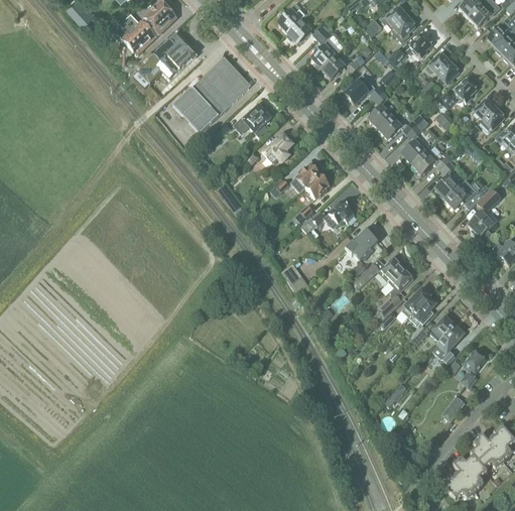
[(69,7),(82,20),(83,20),(92,11),(82,0),(72,0),(68,4),(68,5),(69,7)]
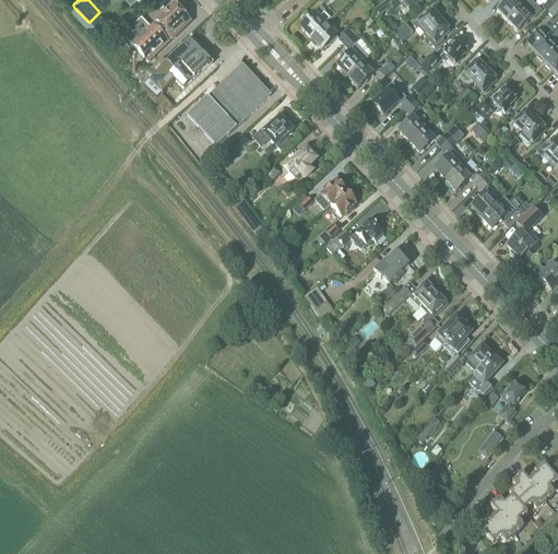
[(393,1),(392,0),(381,0),(376,4),(381,11),(392,2),(393,1)]
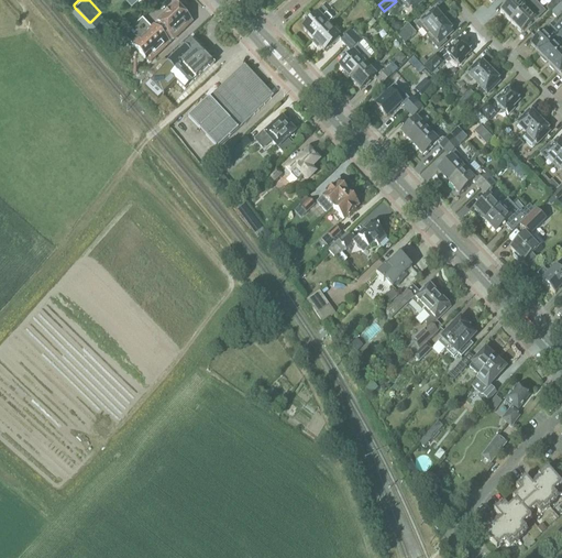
[(529,0),(507,0),(500,7),(511,18),(529,0)]
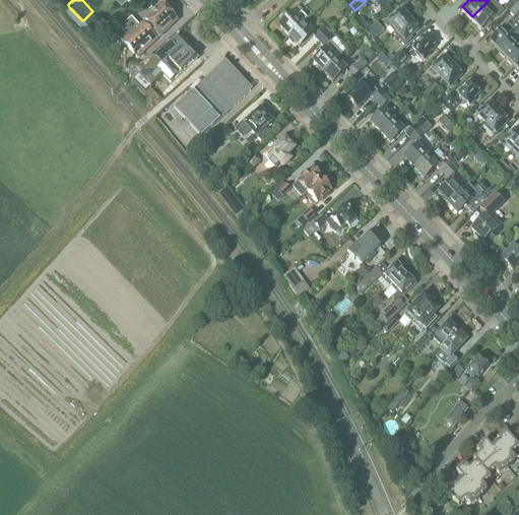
[(498,3),(495,6),(489,0),(472,16),(480,25),(501,6),(498,3)]
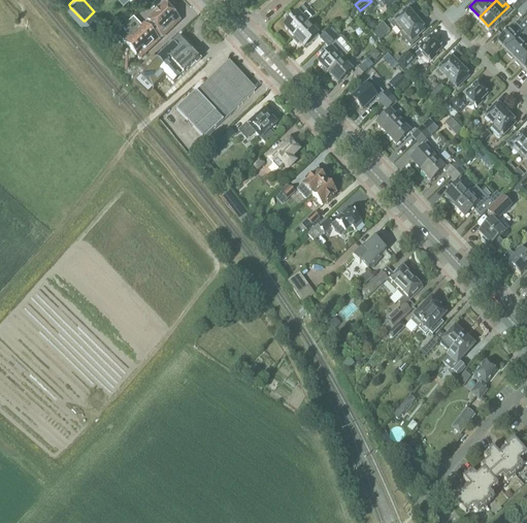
[(526,0),(518,7),(523,13),(526,9),(526,0)]
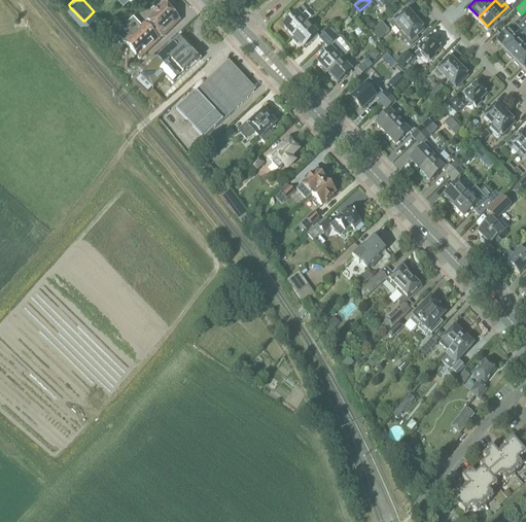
[(116,29),(139,54),(163,32),(163,33),(180,16),(166,2),(142,24),(134,13),(116,29)]
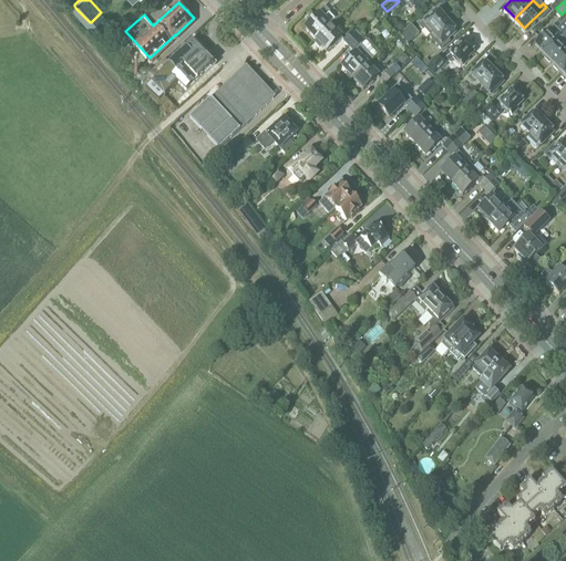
[(306,24),(317,35),(331,22),(331,23),(338,17),(325,2),(317,10),(319,12),(306,24)]
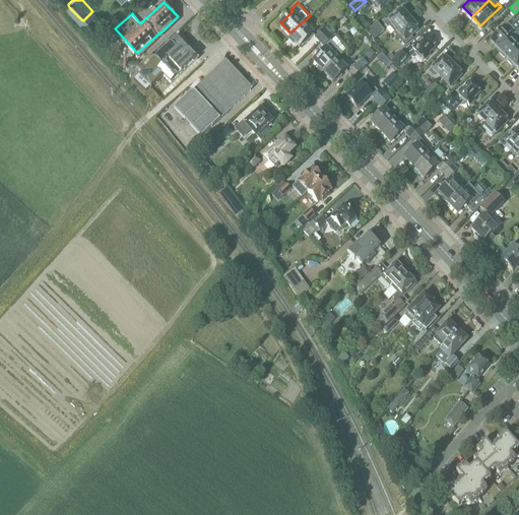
[(406,9),(405,10),(401,5),(385,19),(389,24),(392,21),(397,26),(410,15),(411,14),(406,9)]
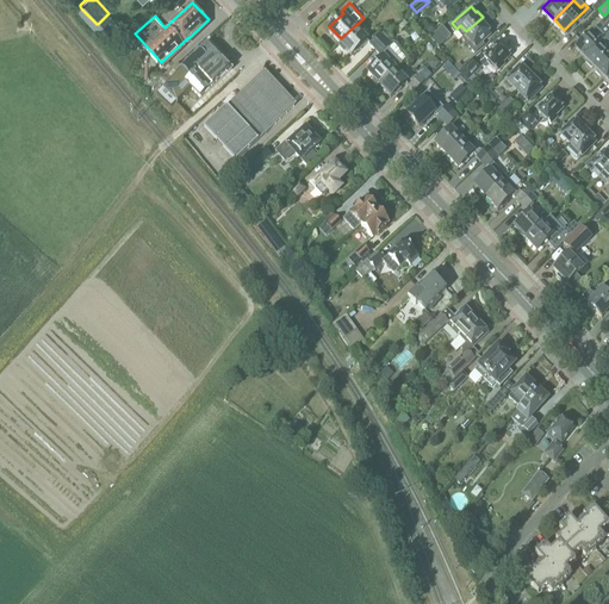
[(491,30),(486,24),(488,23),(483,17),(482,18),(466,31),(463,33),(476,48),(484,41),(482,37),(491,30)]
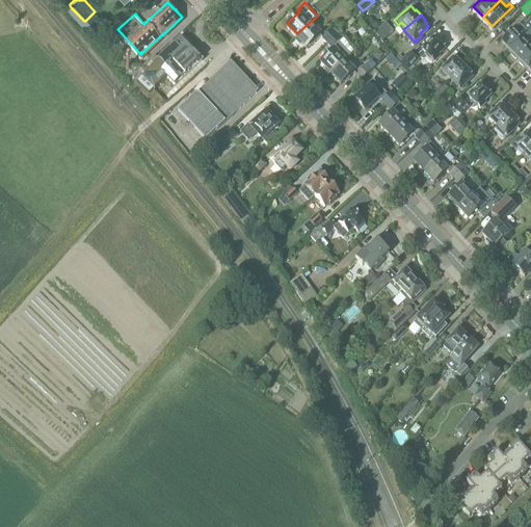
[(520,19),(515,24),(514,25),(512,23),(506,29),(507,30),(502,36),(507,42),(506,43),(510,46),(524,32),(530,24),(530,15),(524,23),(520,19)]
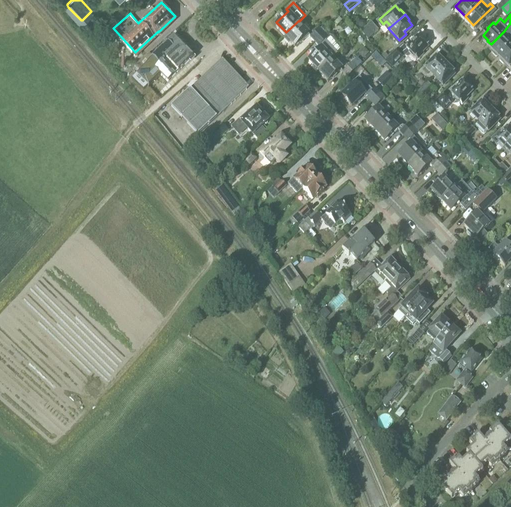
[(368,35),(379,26),(372,18),(361,27),(368,35)]
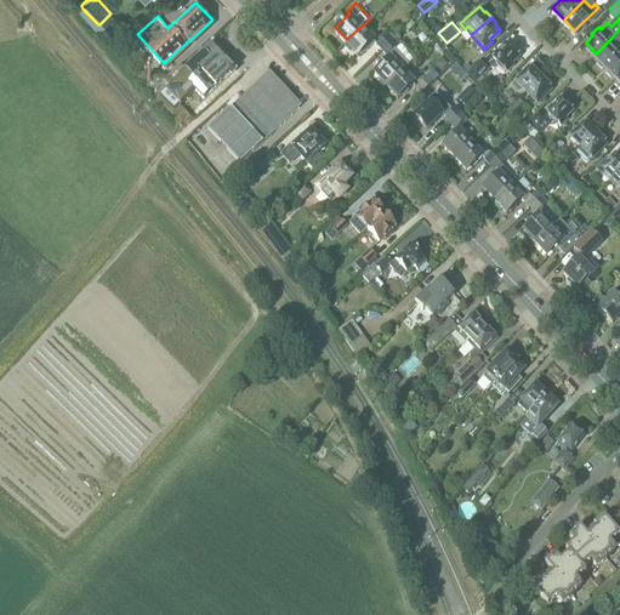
[(363,24),(347,39),(358,51),(375,36),(363,26),(363,24)]
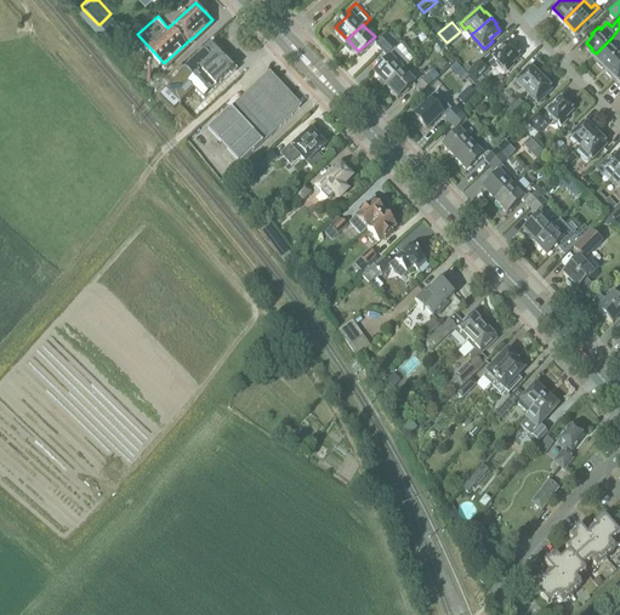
[(619,28),(612,38),(596,53),(599,57),(598,58),(603,63),(604,62),(606,63),(612,56),(614,60),(619,53),(619,51),(618,50),(619,47),(619,40),(618,39),(619,36),(619,28)]
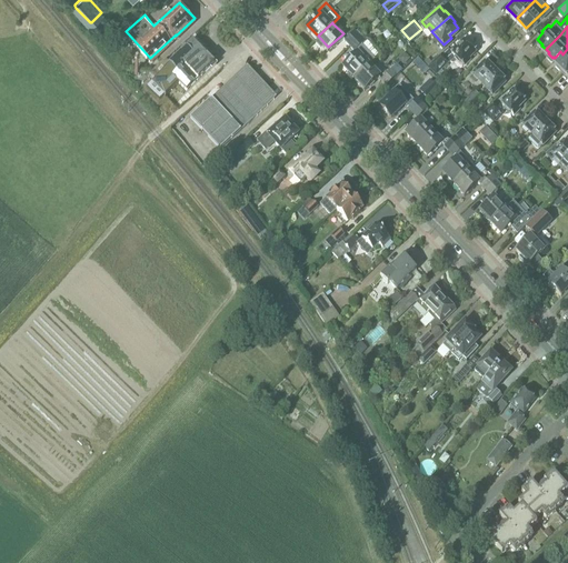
[(346,37),(350,42),(360,32),(356,28),(346,37)]
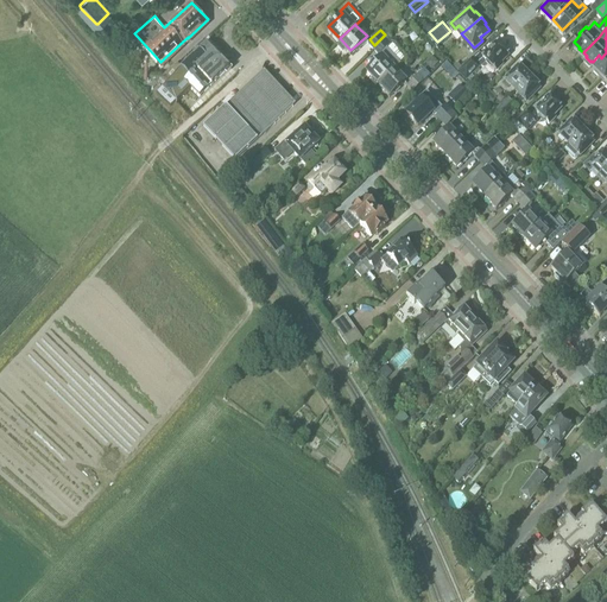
[(385,35),(374,45),(380,50),(379,50),(383,54),(367,68),(379,80),(394,65),(402,59),(386,44),(390,40),(385,35)]
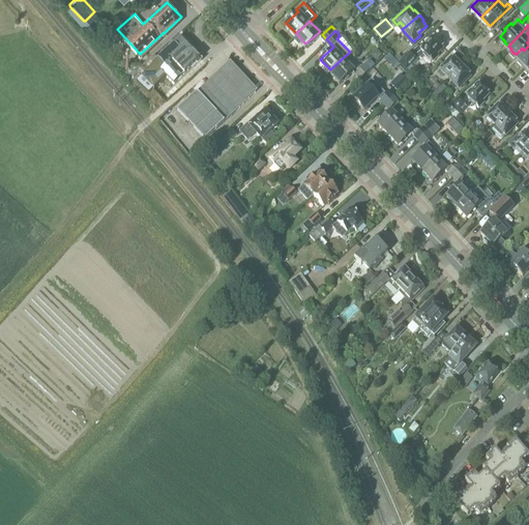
[(119,61),(118,61),(119,62),(123,67),(136,82),(145,93),(149,98),(149,99),(150,99),(156,107),(166,98),(166,97),(158,90),(154,85),(168,73),(175,80),(201,56),(179,33),(177,31),(171,37),(173,39),(157,54),(154,52),(143,62),(119,61)]
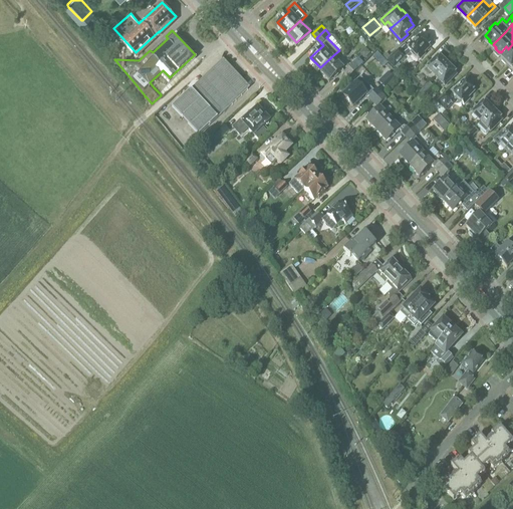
[(429,41),(430,40),(426,36),(425,37),(421,32),(409,43),(405,39),(387,56),(394,64),(408,51),(410,53),(414,48),(421,55),(426,50),(424,48),(430,42),(429,41)]
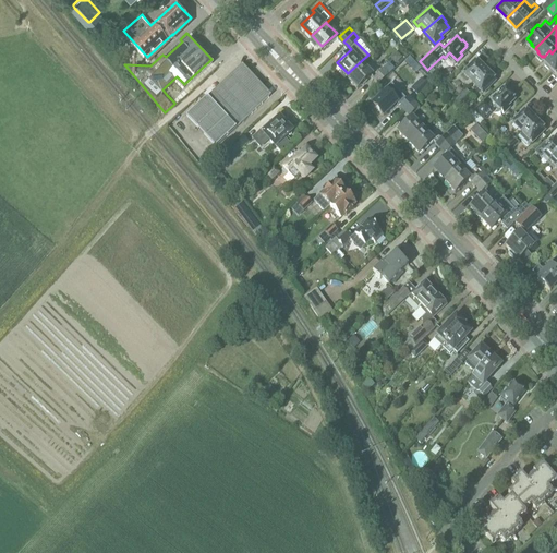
[(549,50),(544,57),(546,59),(545,60),(549,64),(551,63),(554,67),(556,63),(556,48),(552,53),(549,50)]
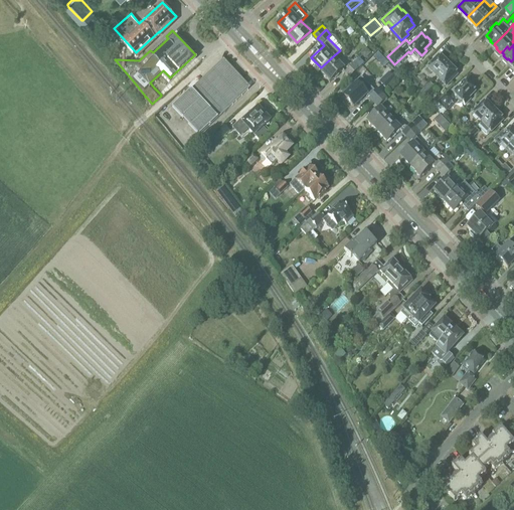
[(351,57),(353,59),(345,68),(350,73),(364,58),(358,53),(356,52),(351,57)]
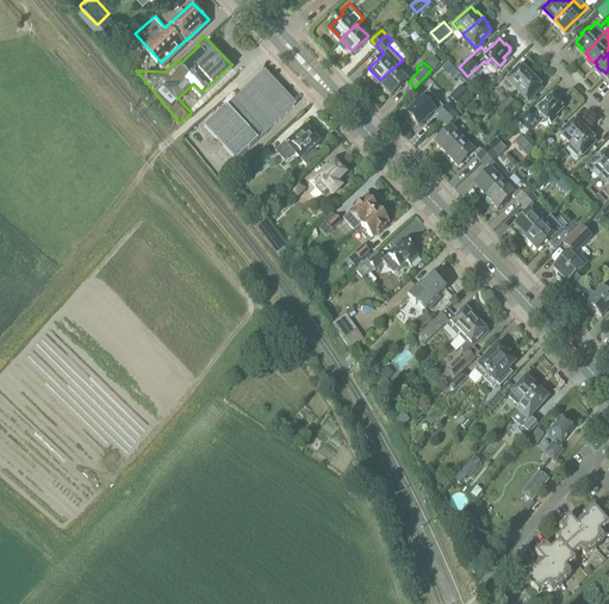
[(527,68),(528,67),(523,62),(522,63),(521,62),(502,81),(511,92),(516,86),(530,72),(527,68)]
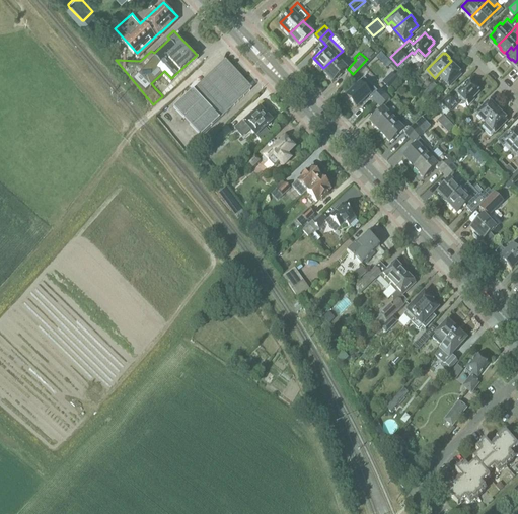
[(347,66),(337,56),(323,68),(334,78),(347,66)]
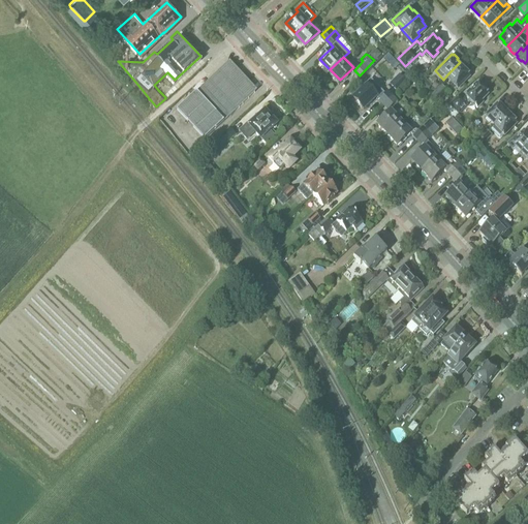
[(228,59),(218,68),(178,105),(205,135),(255,88),(228,59)]
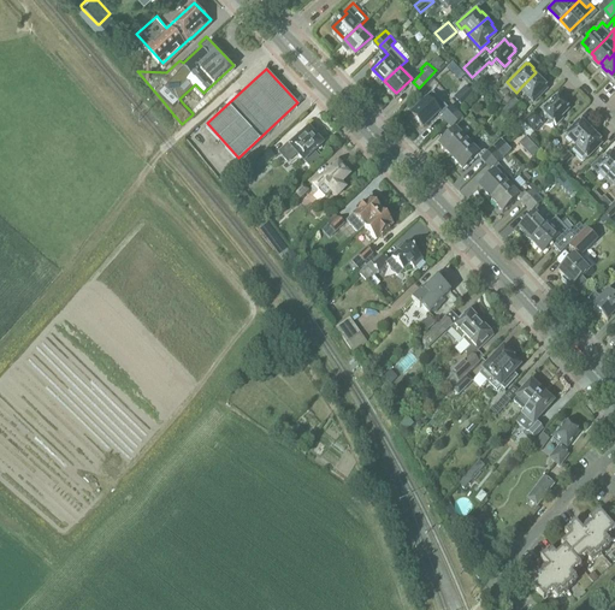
[(536,72),(521,87),(533,99),(548,84),(547,83),(548,82),(543,77),(542,78),(536,72)]
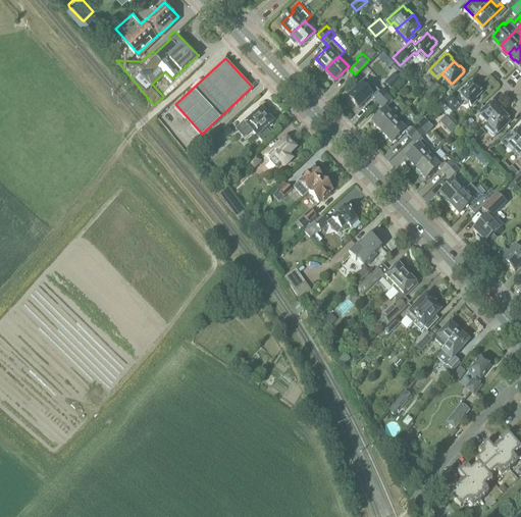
[(412,62),(405,68),(413,76),(420,70),(412,62)]
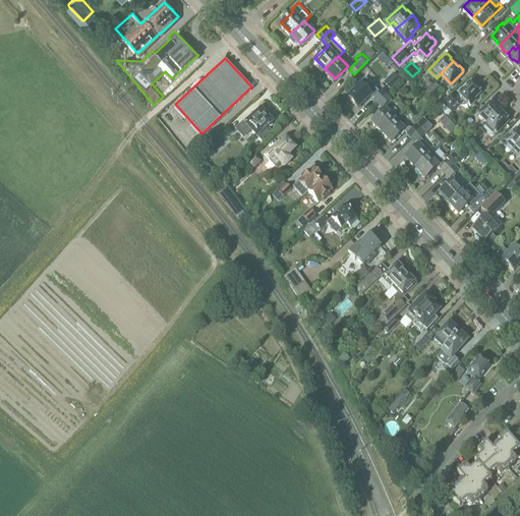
[(386,78),(391,84),(404,72),(401,69),(397,72),(395,69),(386,78)]
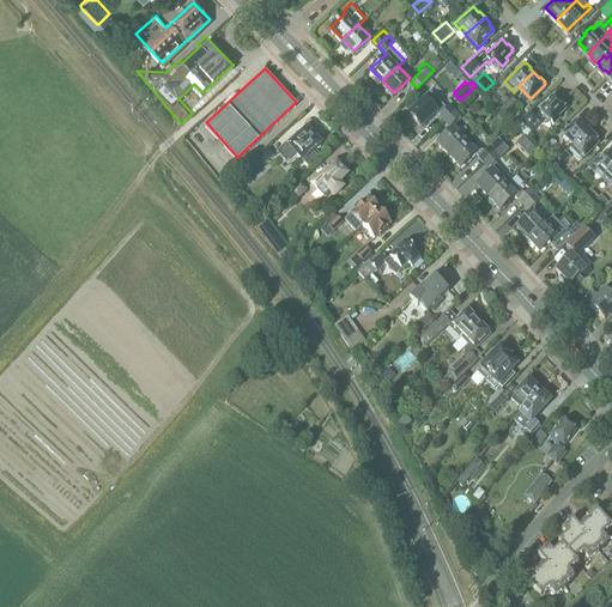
[(492,85),(485,92),(494,101),(501,93),(492,85)]
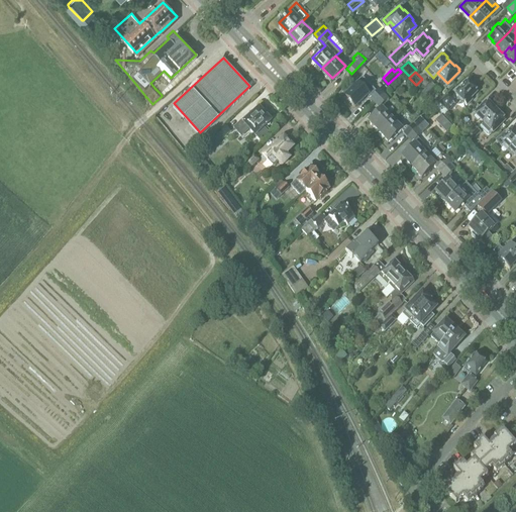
[(467,78),(455,90),(456,90),(453,94),(449,89),(436,102),(445,111),(448,107),(449,108),(458,98),(457,97),(460,94),(468,101),(474,96),(472,94),(477,88),(476,87),(477,86),(473,82),(472,83),(467,78)]
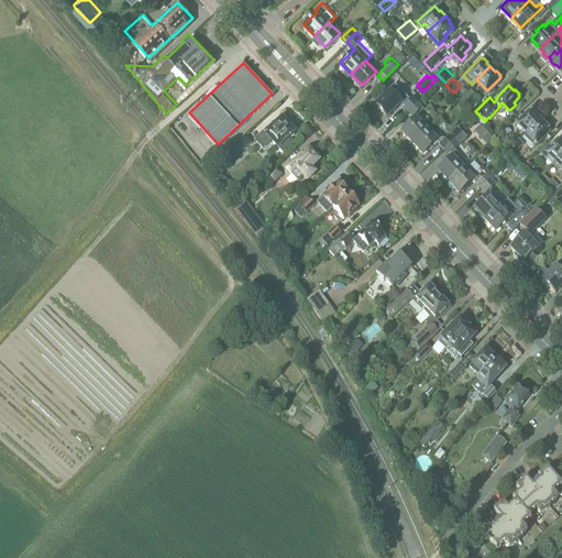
[(475,90),(471,86),(464,94),(459,99),(463,102),(475,90)]
